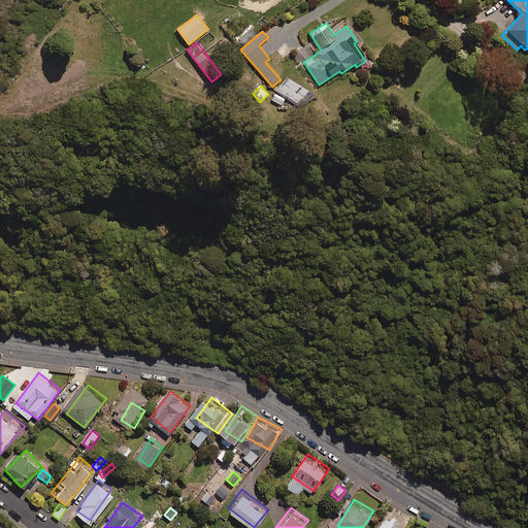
[(153,527),(163,515),(157,509),(142,527),(153,527)]
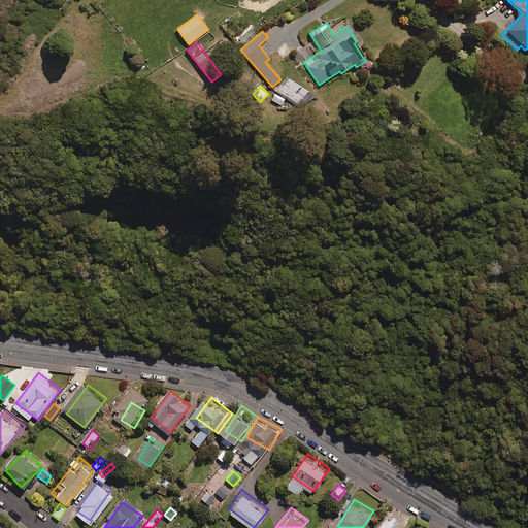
[(400,527),(402,526),(388,517),(378,527),(400,527)]
